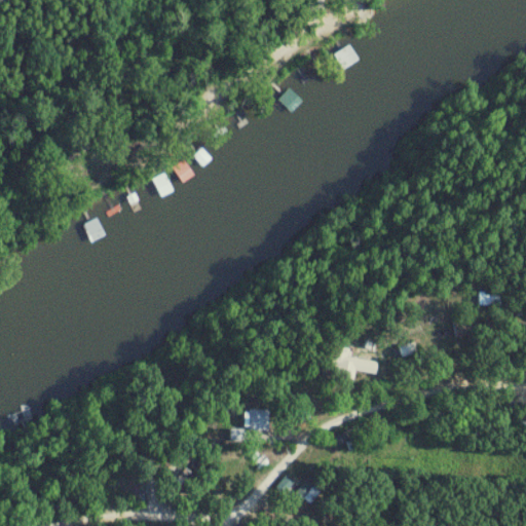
[(334,55),(344,70),(359,59),(348,45),(334,55)]
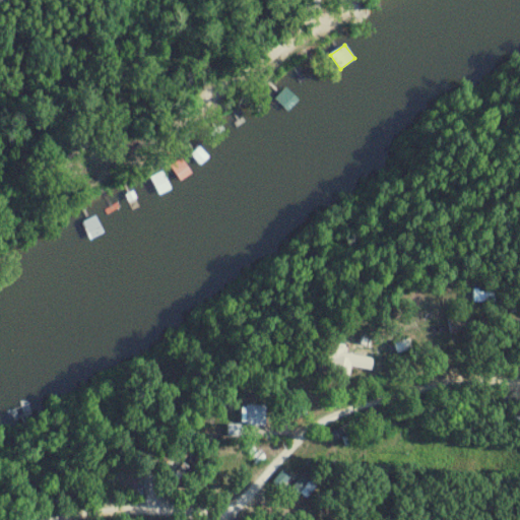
[(287,115),(300,106),(287,89),(275,99),(287,115)]
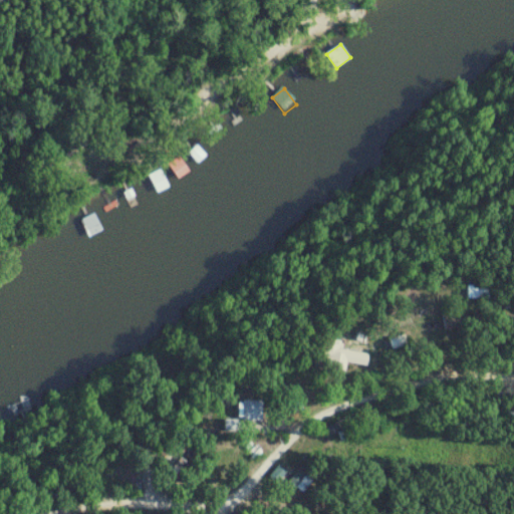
[(90,236),(102,230),(94,214),(82,220),(90,236)]
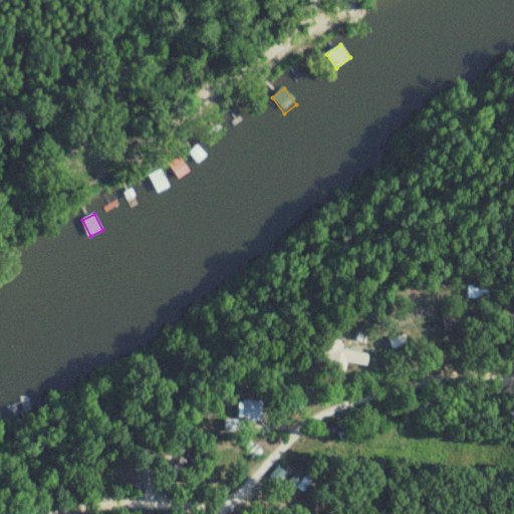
[(491,299),(491,285),(469,285),(469,299),(491,299)]
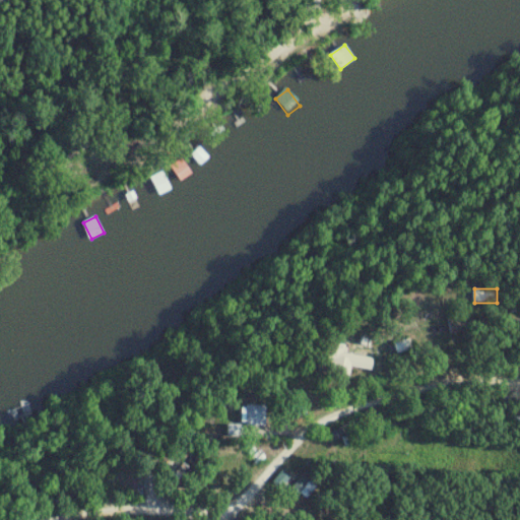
[(519,319),(510,319),(510,330),(519,330),(519,319)]
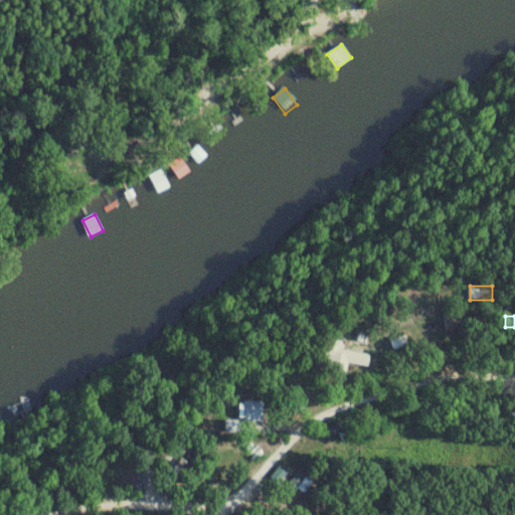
[(331,369),(348,371),(350,363),(369,366),(371,355),(343,350),(345,342),(329,339),(325,358),(333,359),(331,369)]
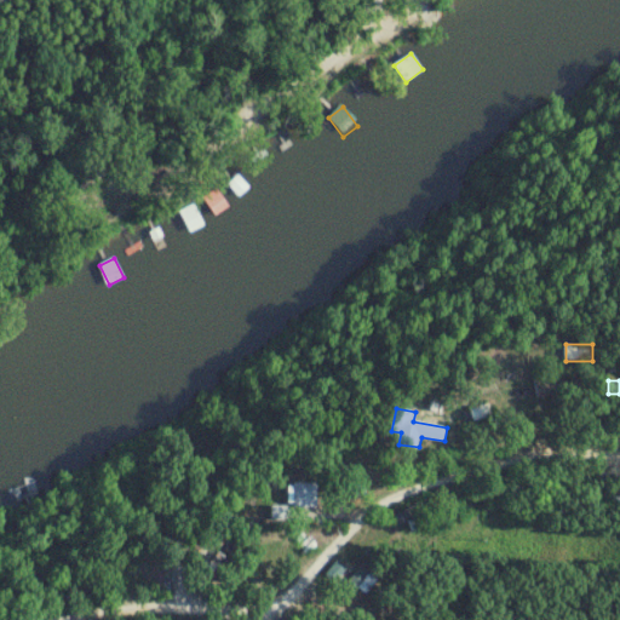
[(296,486),(296,507),(317,507),(317,486),(296,486)]
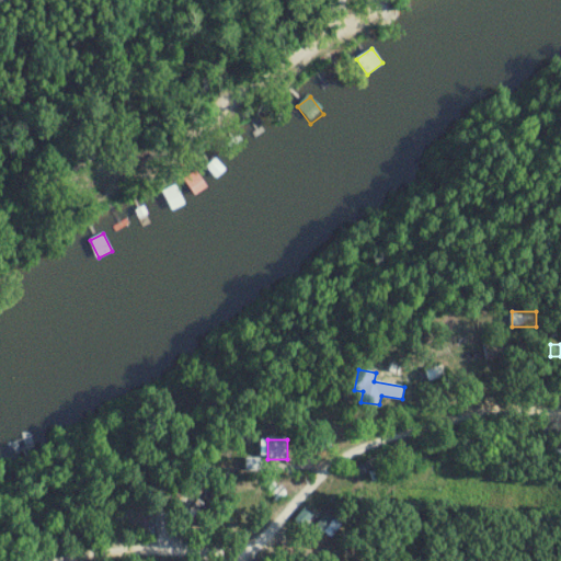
[(382,476),(381,460),(364,461),(365,477),(382,476)]
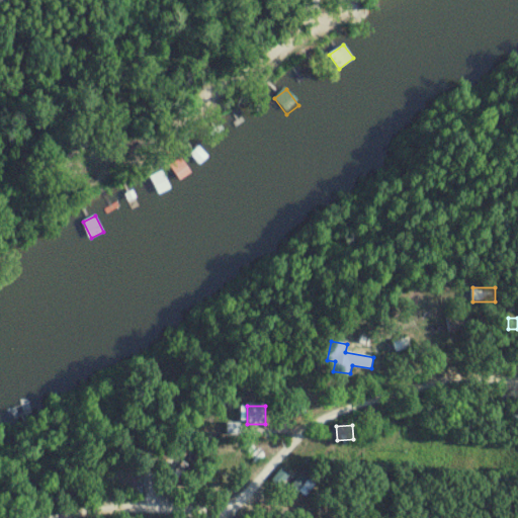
[(290,489),(305,499),(319,480),(305,469),(290,489)]
